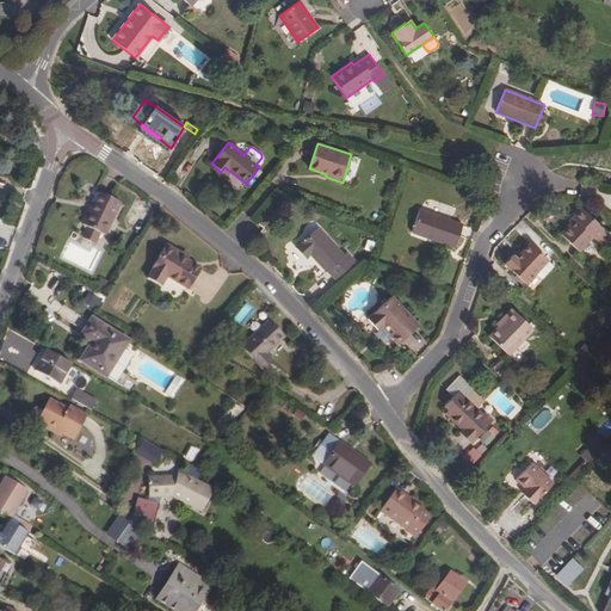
[(121,203),(100,193),(96,204),(92,203),(82,226),(105,236),(121,203)]
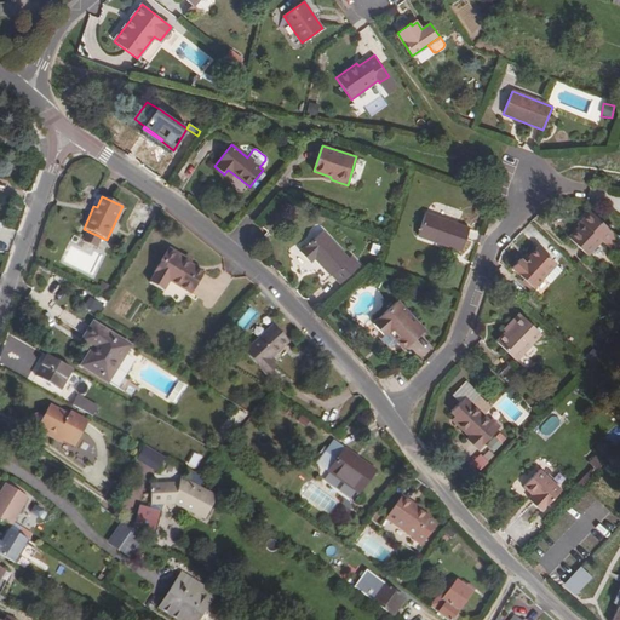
[(569,237),(587,256),(601,241),(609,250),(619,239),(591,211),(581,222),(583,223),(579,227),(569,237)]
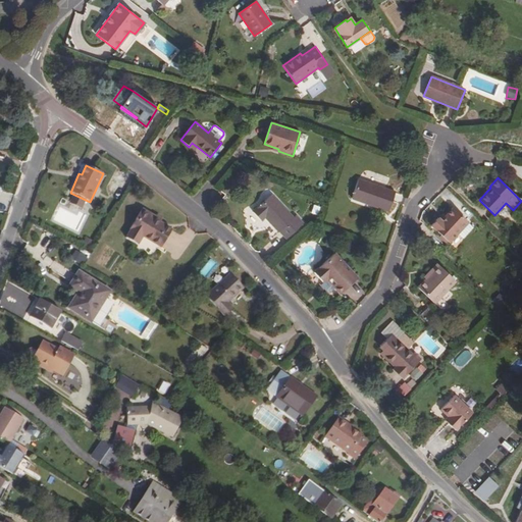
[(396,192),(359,179),(352,199),(388,211),(396,192)]
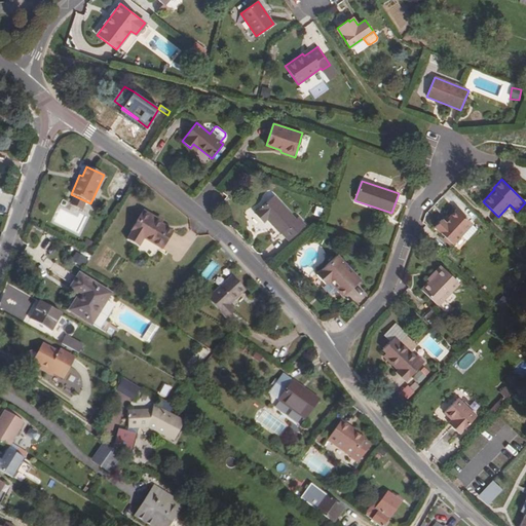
[(86,201),(74,195),(70,204),(82,212),(86,201)]
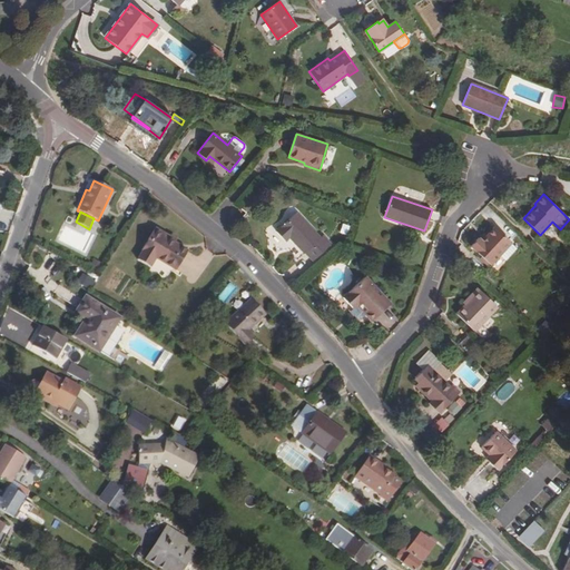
[(320,238),(296,213),(276,232),(285,242),(290,237),(304,254),(305,253),(313,261),(331,245),(323,235),(320,238)]
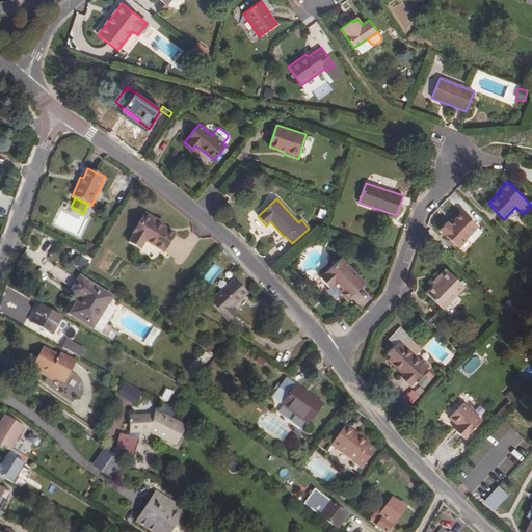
[(449,224),(446,222),(439,230),(457,247),(477,225),(461,212),(449,224)]
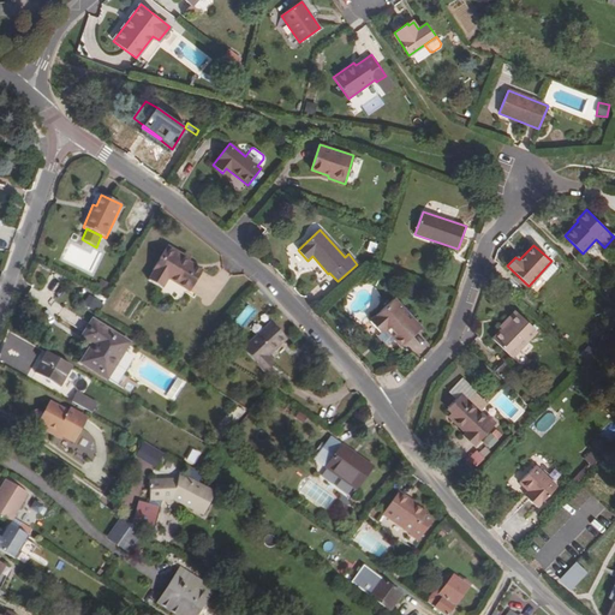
[(183,256),(168,248),(149,280),(163,288),(168,280),(190,292),(202,272),(189,263),(181,258),(183,256)]
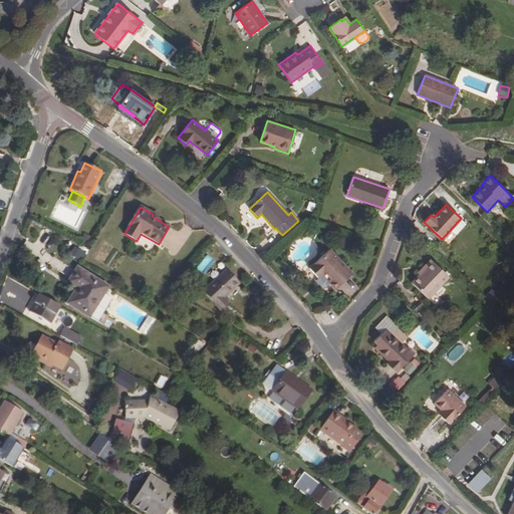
[(75,254),(83,255),(84,247),(77,246),(75,254)]
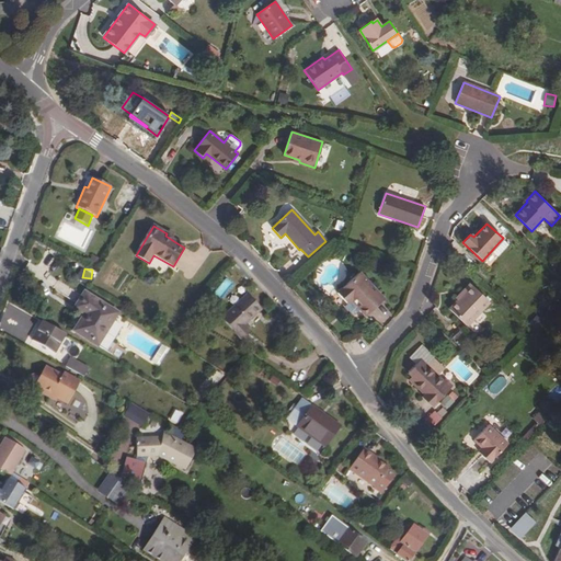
[(338,293),(347,304),(351,299),(361,310),(365,316),(384,299),(359,272),(338,293)]
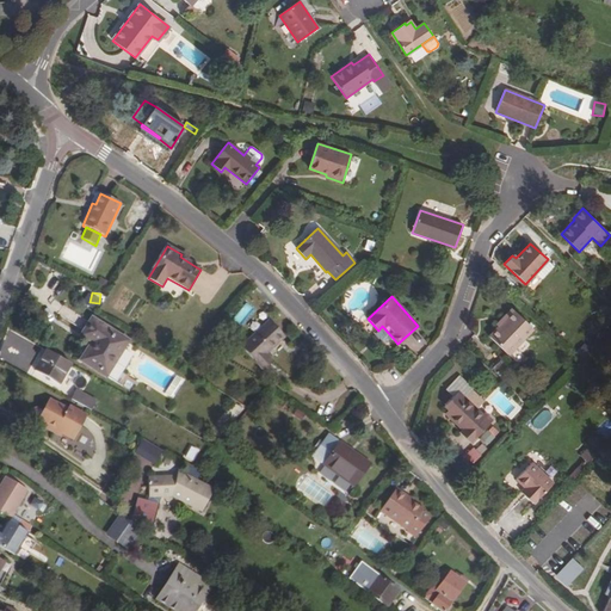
[(233,320),(241,326),(254,309),(246,303),(233,320)]
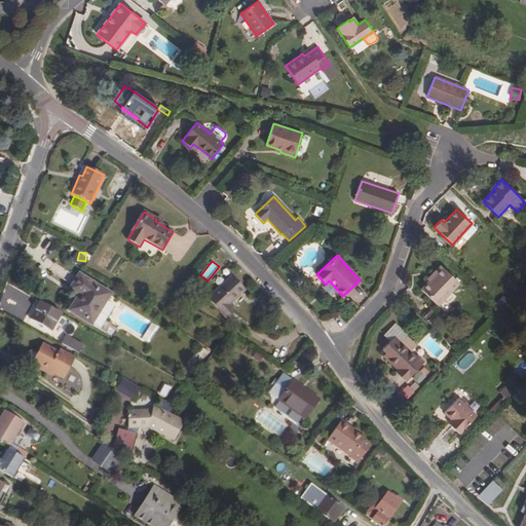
[(421,290),(437,305),(459,284),(441,266),(433,274),(435,276),(421,290)]
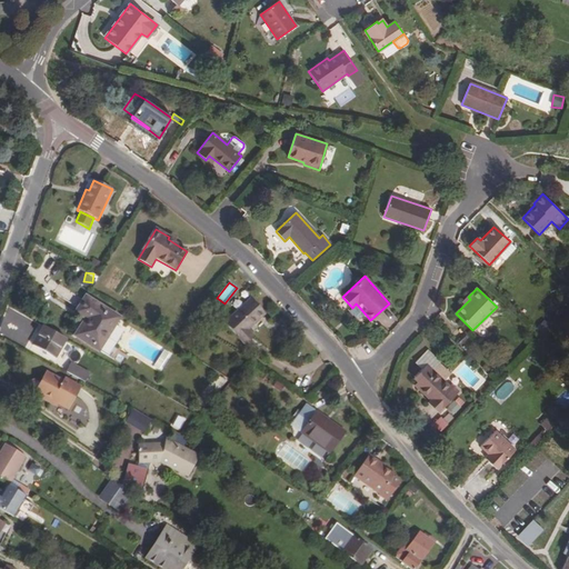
[(99,351),(119,318),(86,297),(76,312),(86,319),(76,336),(99,351)]
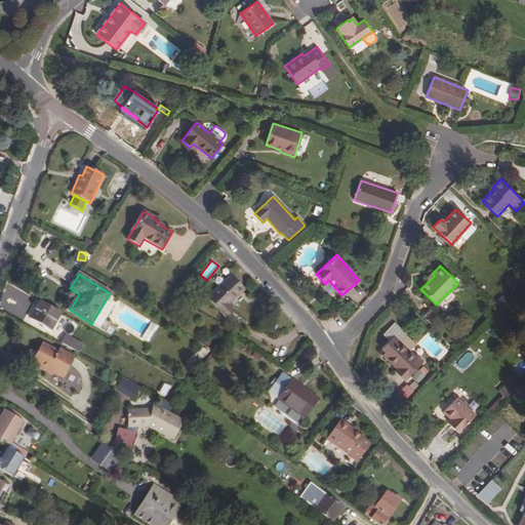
[(244,290),(231,276),(207,298),(226,319),(234,311),(229,305),(244,290)]
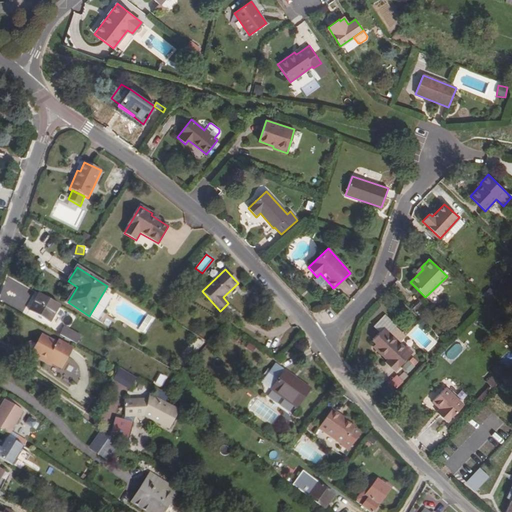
[(320,273),(317,277),(325,286),(329,283),(320,273)]
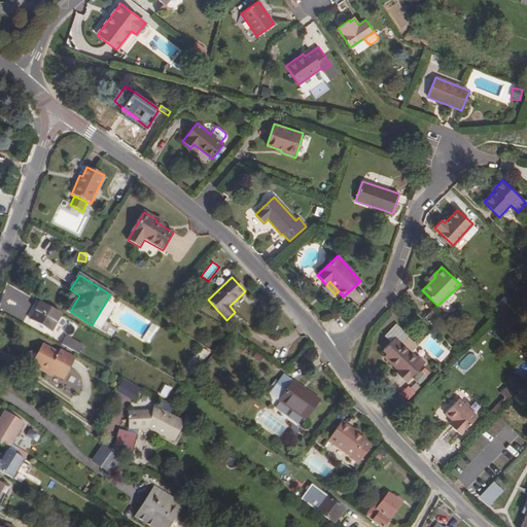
[(61,314),(39,302),(30,320),(51,332),(61,314)]
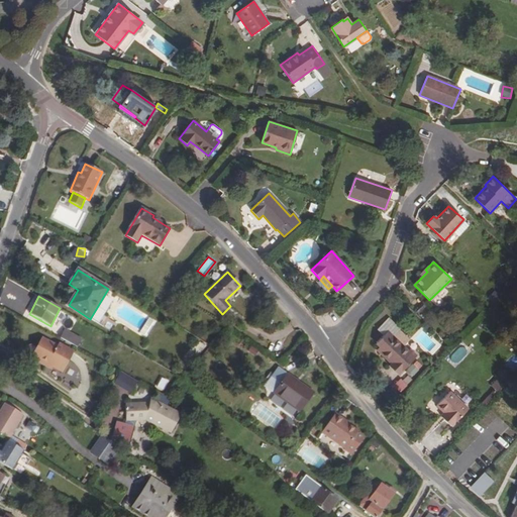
[(484,311),(486,312),(492,305),(490,303),(484,311)]
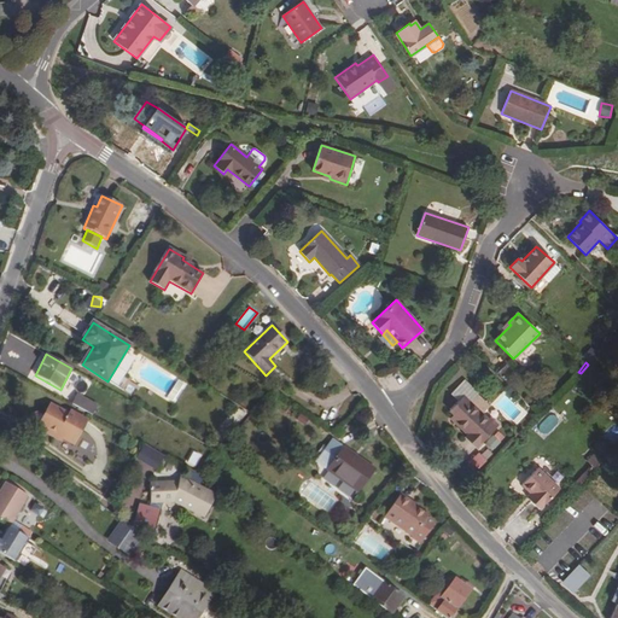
[(290,389),(295,383),(285,375),(280,383),(290,389)]
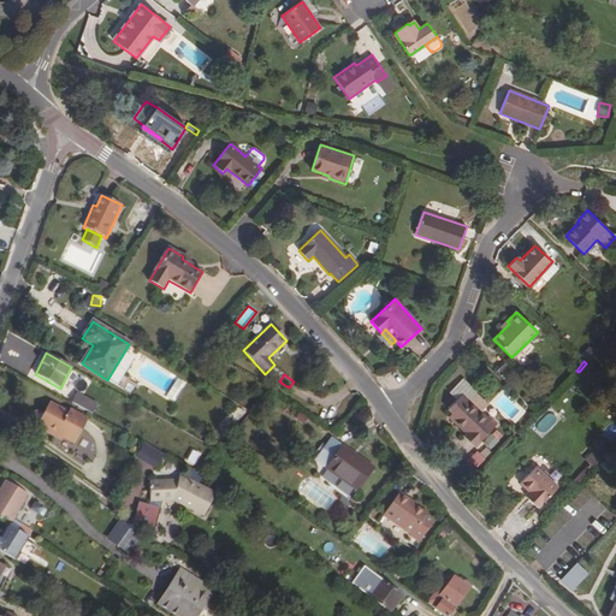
[(452,413),(449,416),(467,433),(471,430),(480,440),(497,424),(489,415),(486,418),(480,413),(468,401),(477,392),(462,379),(449,392),(456,400),(448,408),(452,413)]
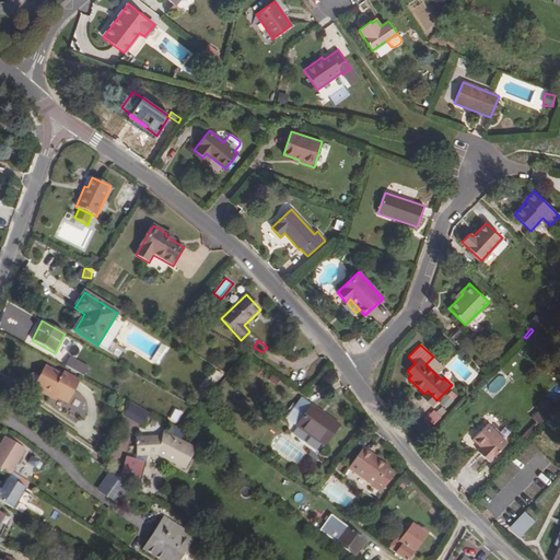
[(444,368),(433,357),(426,364),(436,375),(444,368)]
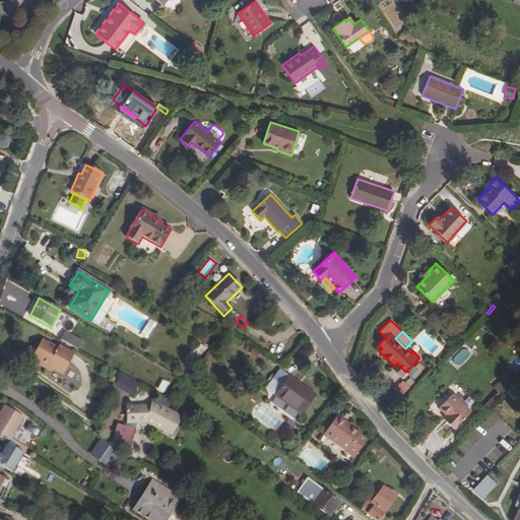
[(82,341),(65,332),(60,339),(78,349),(82,341)]
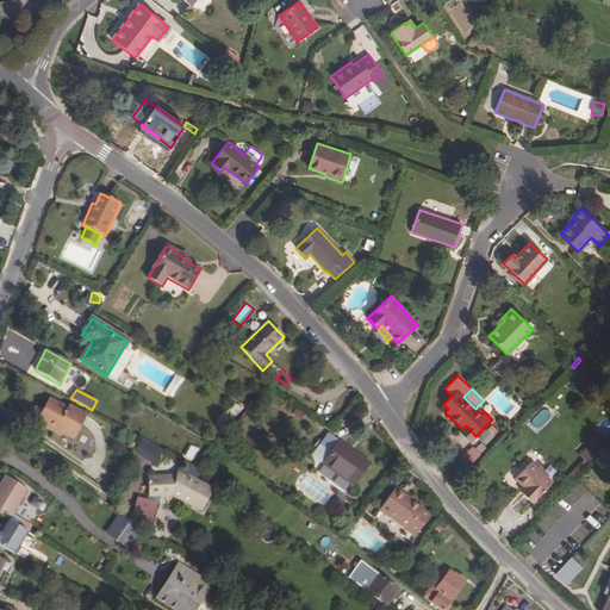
[(30,416),(31,419),(44,427),(56,433),(57,430),(62,434),(74,440),(87,416),(69,405),(67,409),(49,399),(43,410),(37,408),(35,408),(30,416)]
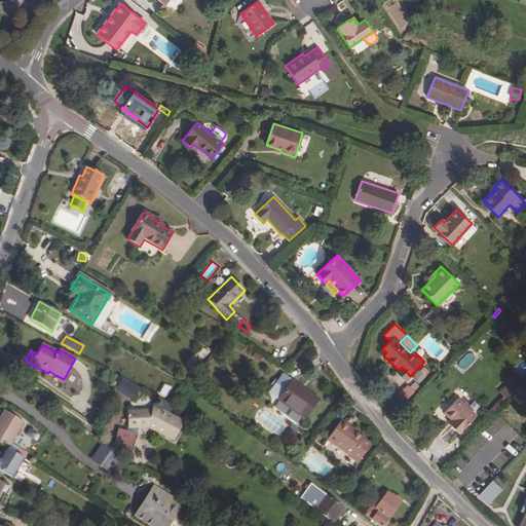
[(422,366),(416,374),(422,378),(428,370),(422,366)]
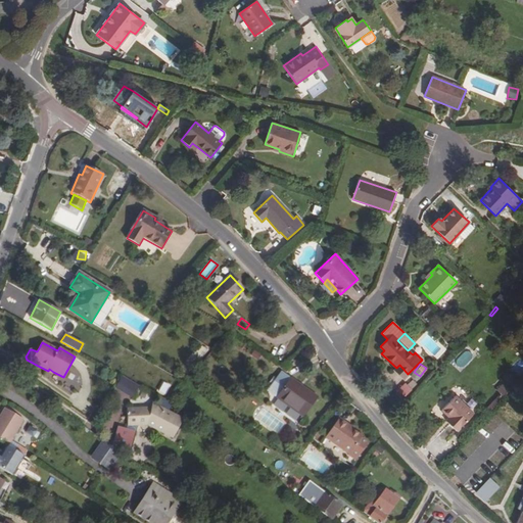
[(402,379),(408,374),(399,365),(396,368),(393,371),(402,379)]
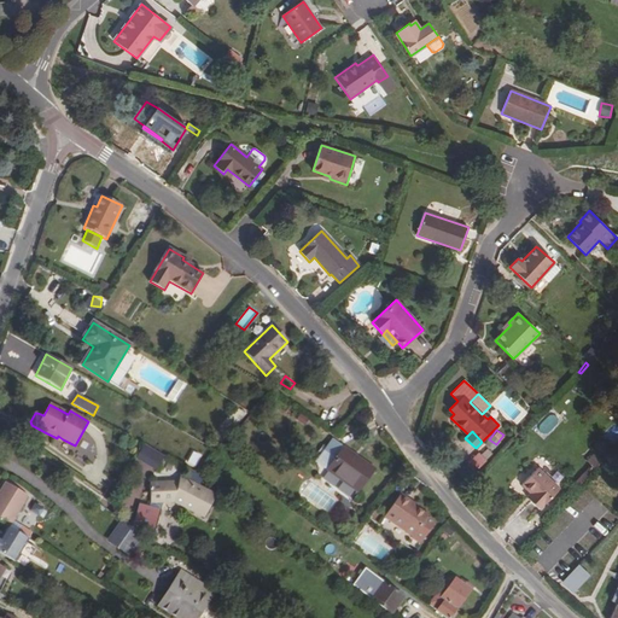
[(549,441),(560,445),(564,438),(553,433),(549,441)]
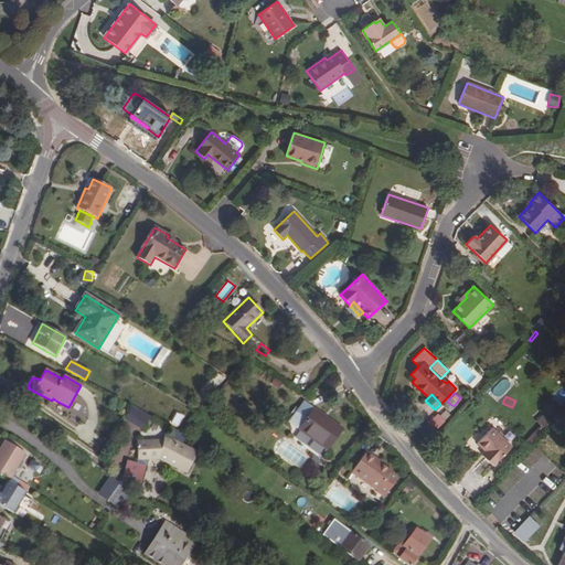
[(343,430),(304,402),(288,422),(328,450),(343,430)]
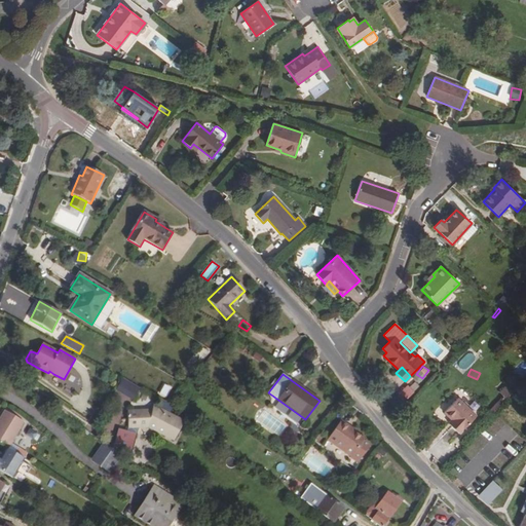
[(123,377),(114,391),(134,402),(143,388),(123,377)]
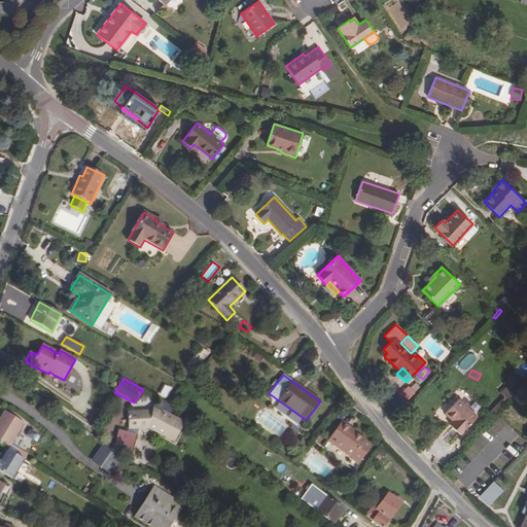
[(408,399),(415,391),(408,384),(399,392),(408,399)]
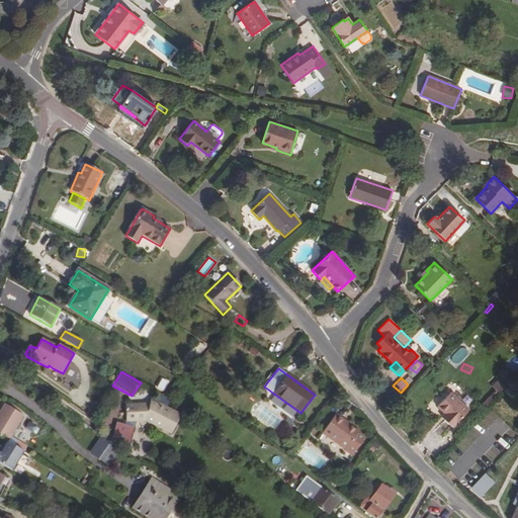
[(153,401),(162,406),(166,397),(158,392),(153,401)]
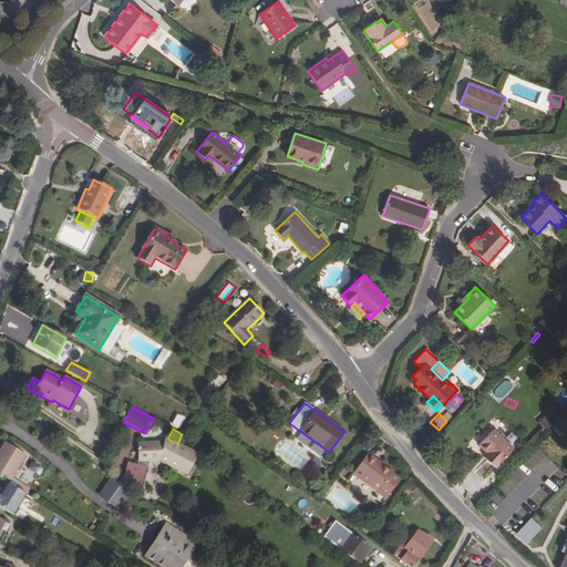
[(493,429),(478,444),(486,452),(491,456),(487,461),(495,467),(513,449),(493,429)]
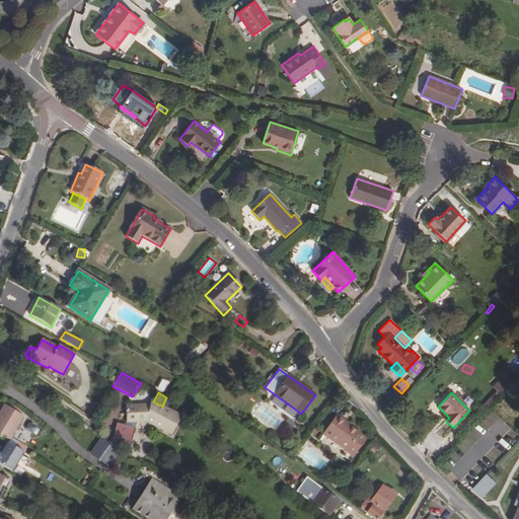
[(132,452),(136,422),(146,421),(173,436),(183,418),(162,406),(153,401),(151,400),(150,405),(126,406),(127,422),(126,428),(118,427),(116,441),(132,452)]
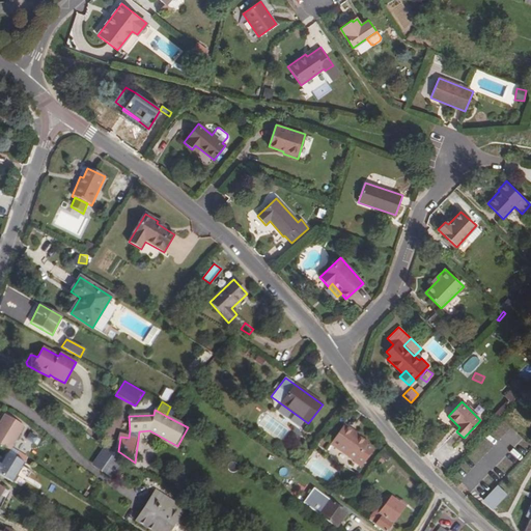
[(88,424),(92,427),(101,415),(96,412),(88,424)]
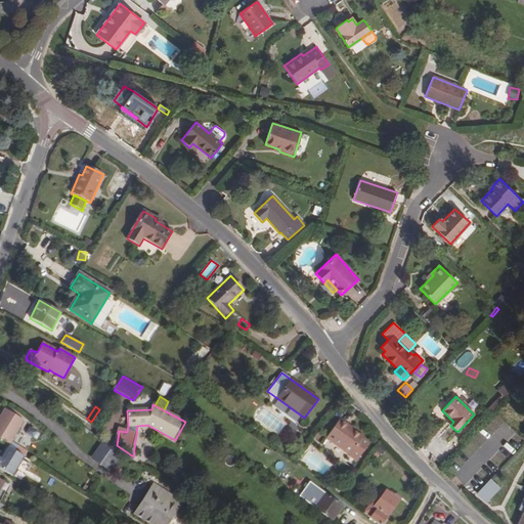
[(24,421),(5,409),(0,417),(0,443),(7,448),(24,421)]
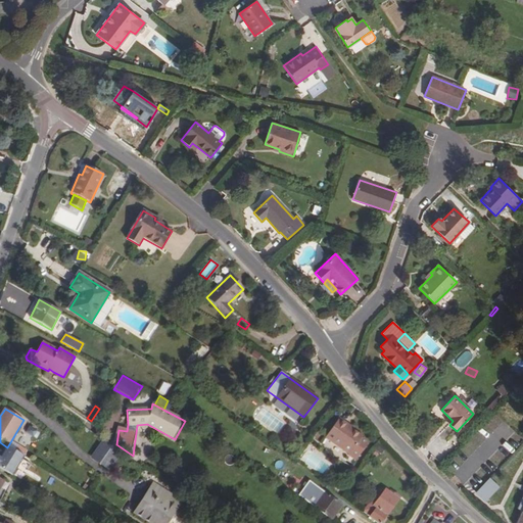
[(352,430),(345,425),(346,423),(339,418),(325,437),(348,455),(362,437),(352,430)]
